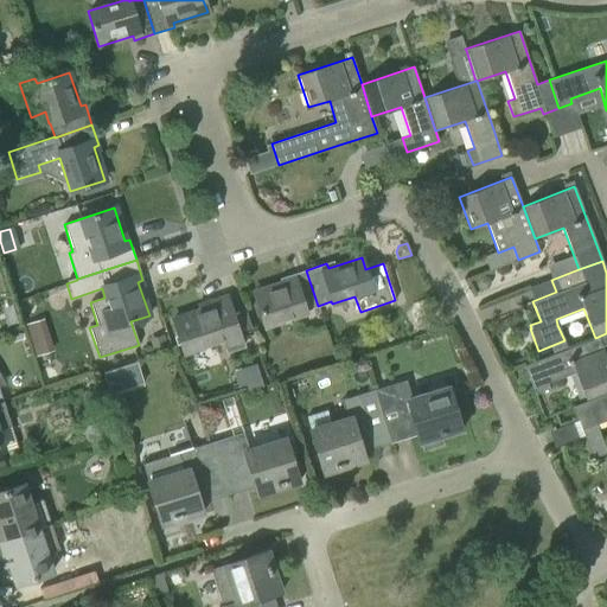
[(318,306),(306,270),(286,276),(287,281),(254,293),(264,325),(304,312),(304,311),(318,306)]
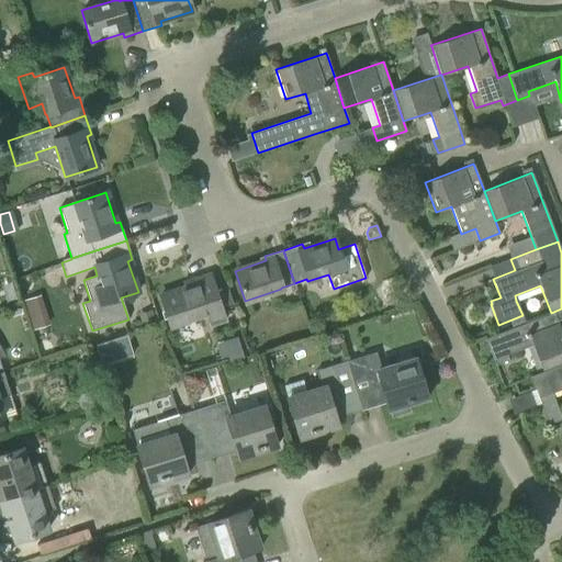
[(190,281),(191,285),(159,295),(170,325),(206,313),(211,325),(224,321),(210,274),(190,281)]
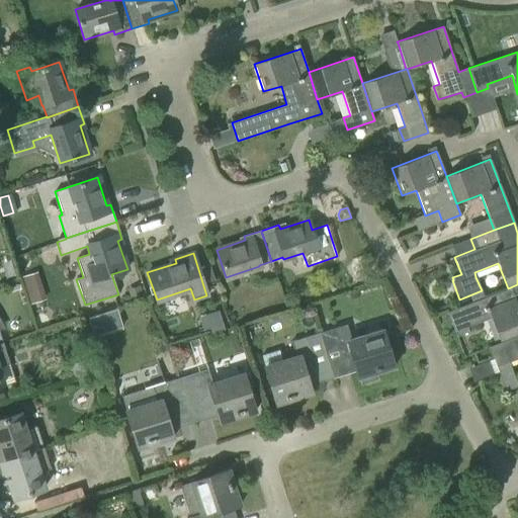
[(34,274),(23,277),(31,303),(42,299),(34,274)]
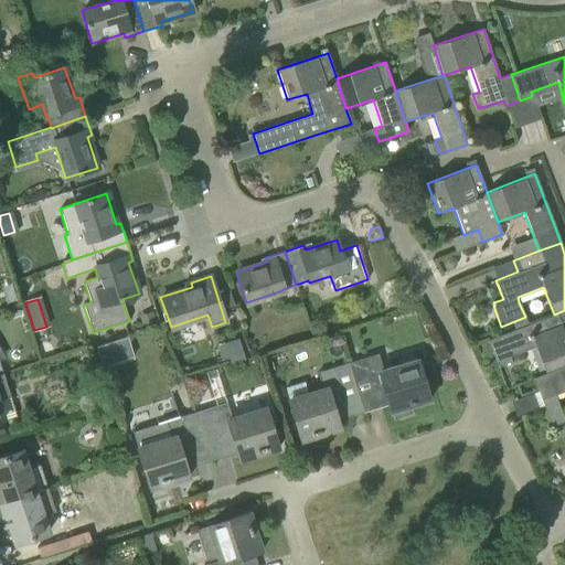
[(535,347),(545,373),(564,365),(564,336),(561,322),(564,320),(564,310),(554,315),(554,316),(488,340),(498,366),(511,362),(509,356),(535,347)]
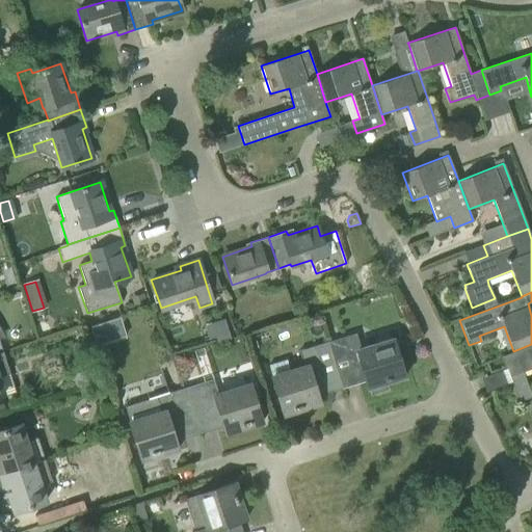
[(142,295),(132,298),(134,306),(144,302),(142,295)]
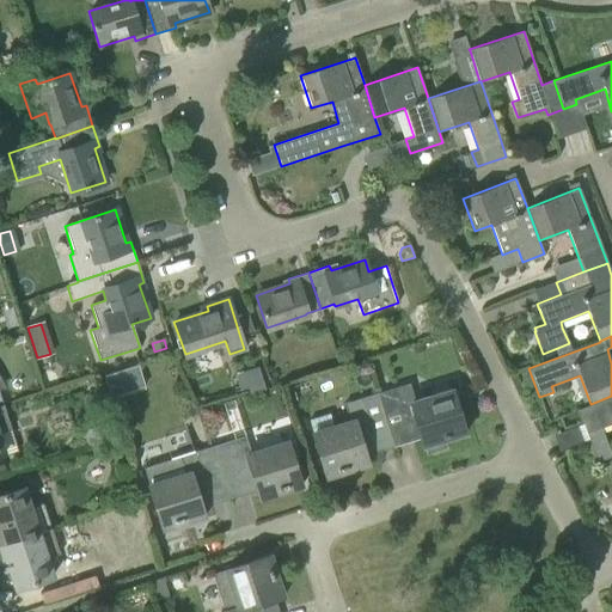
[(257,367),(236,374),(240,390),(248,387),(249,393),(264,389),(257,367)]
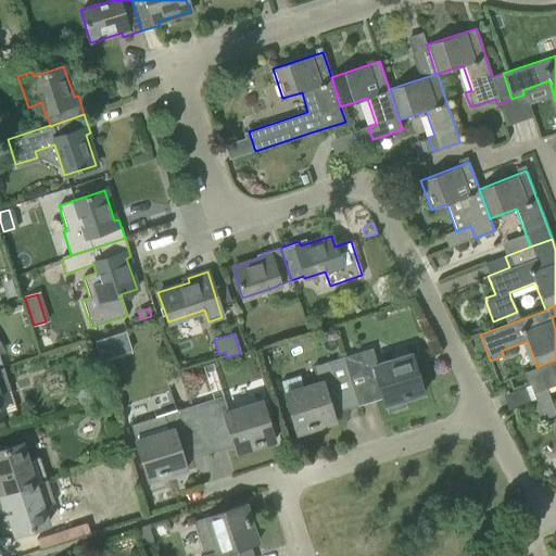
[(104,336),(91,340),(95,353),(108,349),(104,336)]
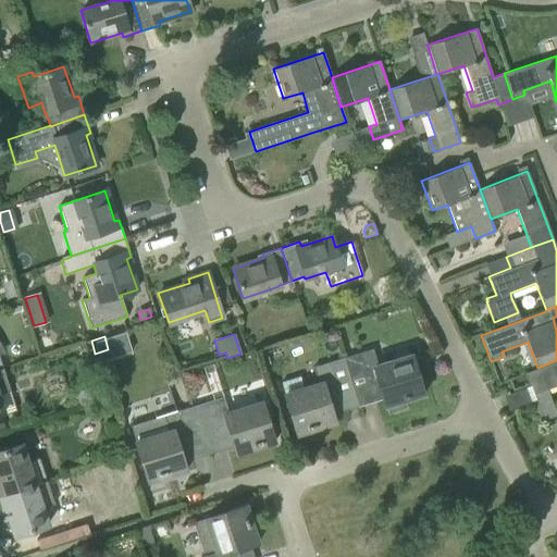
[(372,348),(342,358),(356,401),(382,394),(385,407),(387,413),(407,408),(405,401),(423,396),(410,355),(390,361),(376,366),(372,348)]
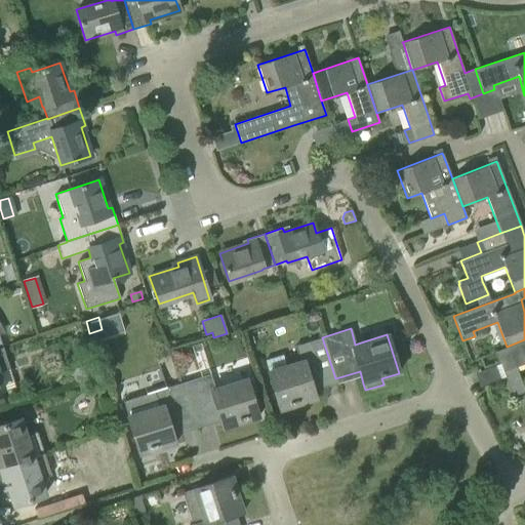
[(282,355),(265,361),(268,371),(274,391),(280,410),(316,399),(312,387),(335,378),(322,337),(293,347),(298,362),(286,366),(282,355)]
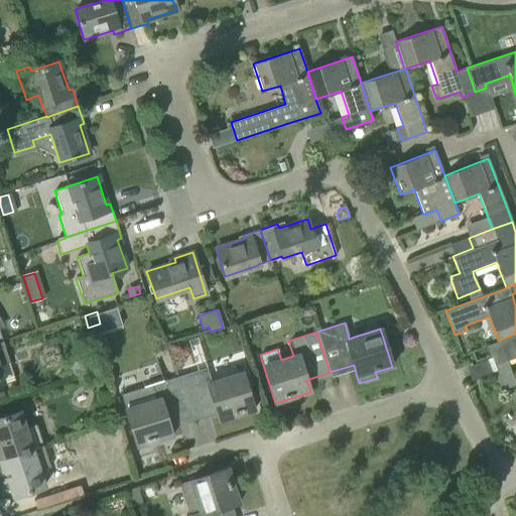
[(515,357),(515,334),(498,341),(487,346),(496,370),(508,365),(507,361),(515,357)]
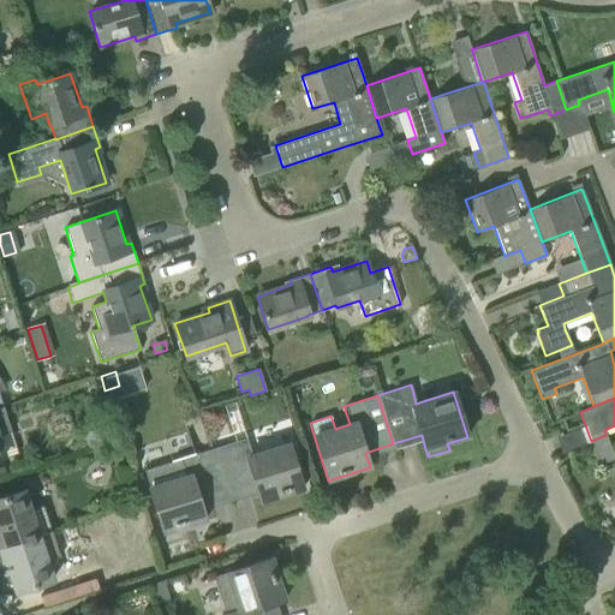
[(3,406),(0,406),(0,455),(3,455),(0,446),(0,435),(11,433),(3,406)]
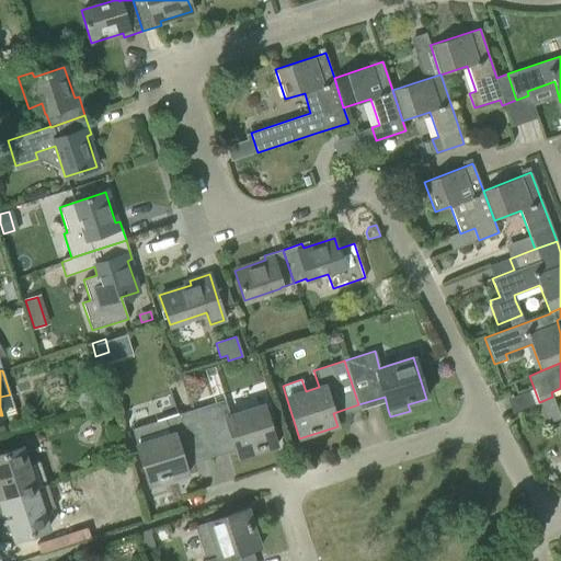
[(225,399),(194,409),(208,453),(235,445),(239,458),(276,446),(263,404),(229,415),(225,399)]
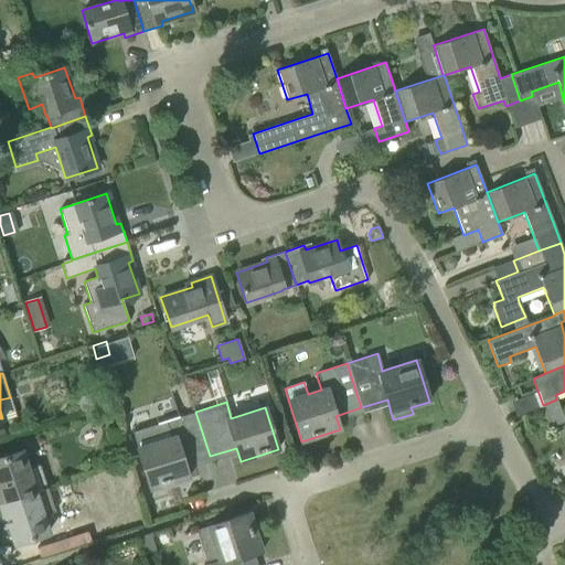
[(210,456),(195,412),(132,432),(150,490),(189,478),(184,464),(210,456)]
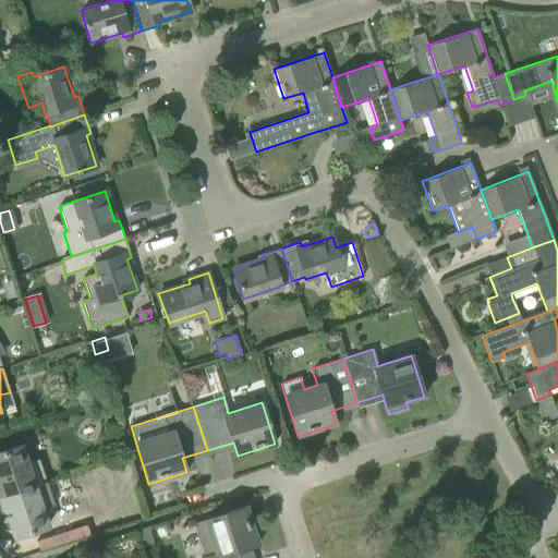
[(0,496),(46,482),(38,459),(26,462),(21,446),(0,451),(0,496)]
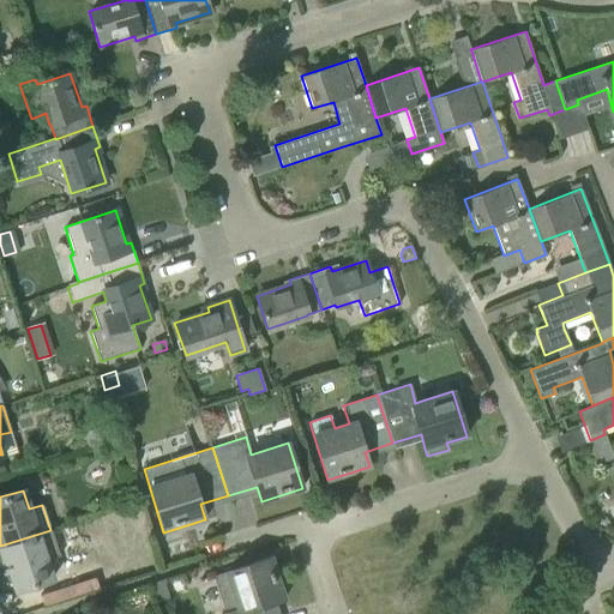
[(50,530),(0,546),(0,572),(8,571),(16,590),(52,579),(46,559),(58,555),(50,530)]
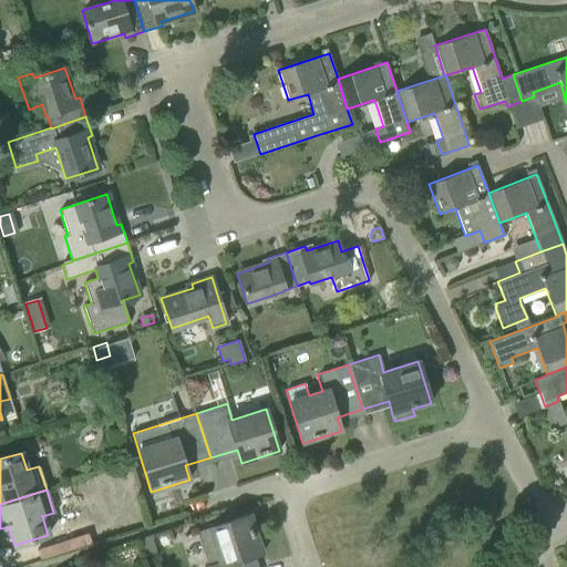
[(204,566),(251,566),(249,557),(263,552),(250,514),(196,532),(207,566),(204,566)]
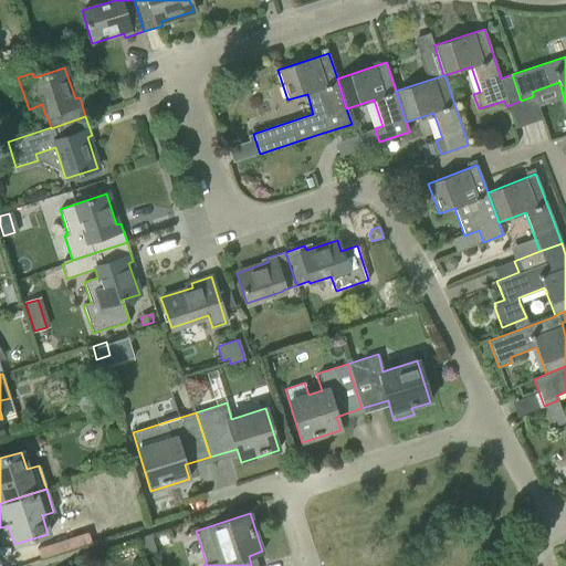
[(148,534),(138,537),(144,554),(154,551),(148,534)]
